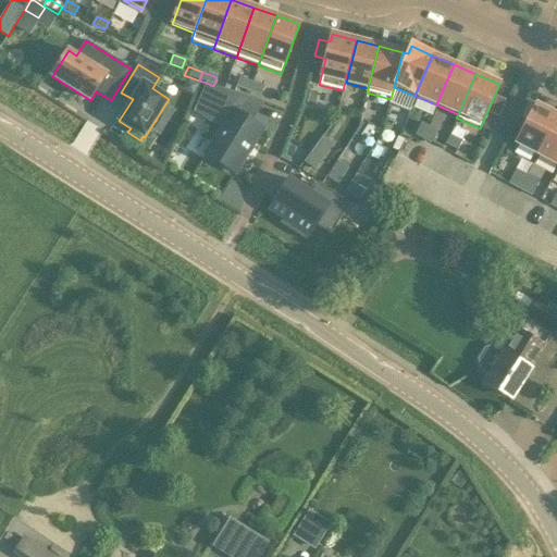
[(251,83),(238,77),(236,86),(249,90),(251,83)]
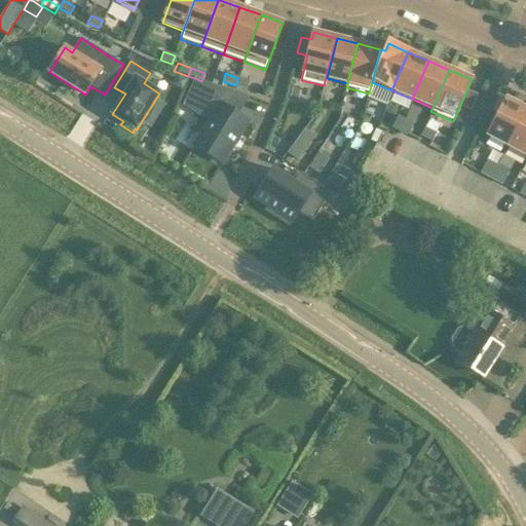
[(194,146),(222,163),(249,121),(237,115),(249,98),(201,81),(195,78),(183,107),(193,113),(200,103),(216,112),(194,146)]
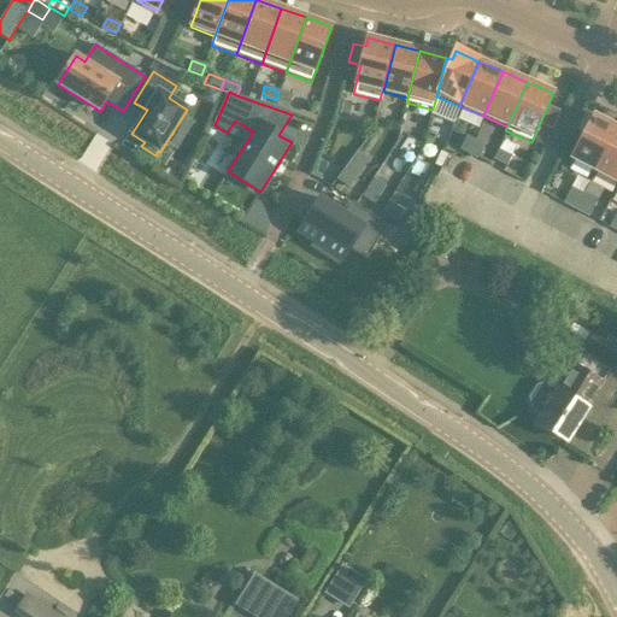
[(292,95),(278,92),(276,100),(289,105),(292,95)]
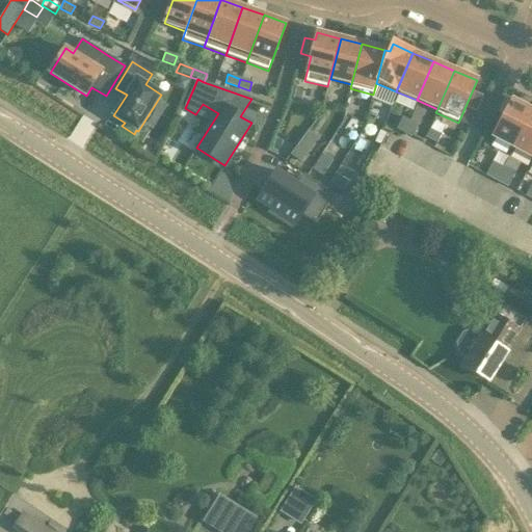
[(496,113),(504,117),(512,102),(504,98),(496,113)]
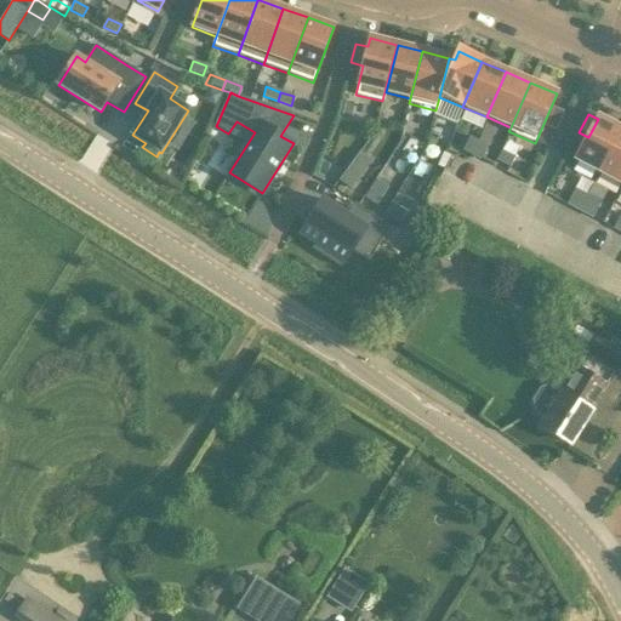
[(620,130),(620,129),(598,118),(598,119),(588,137),(576,160),(599,172),(620,130)]
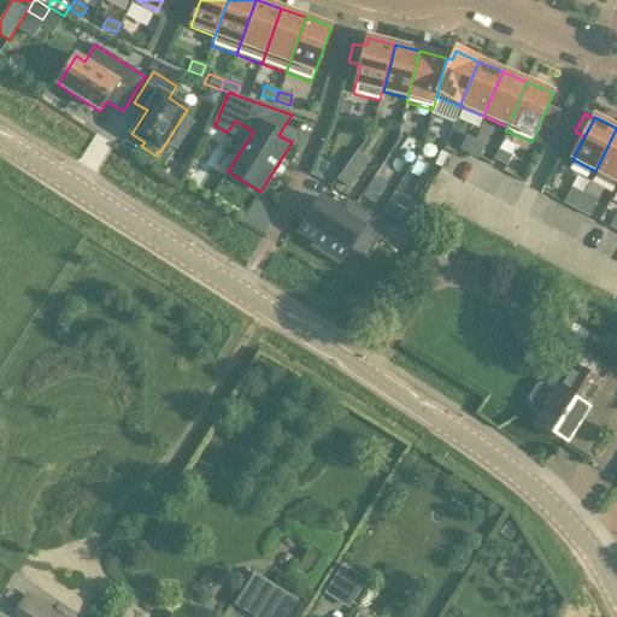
[(616,129),(595,171),(616,182),(616,129)]
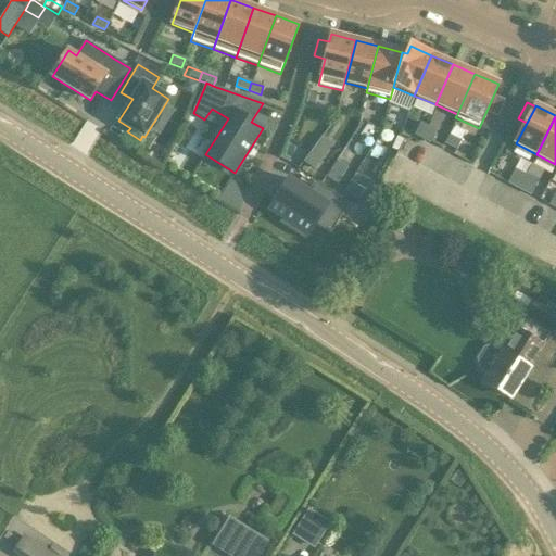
[(428,127),(420,123),(414,135),(422,139),(428,127)]
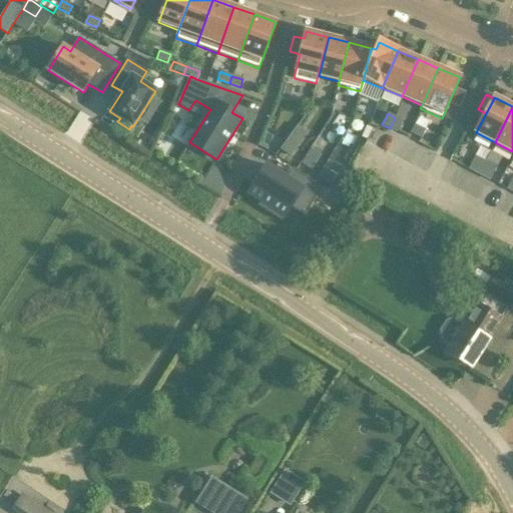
[(403,121),(395,117),(390,128),(397,132),(403,121)]
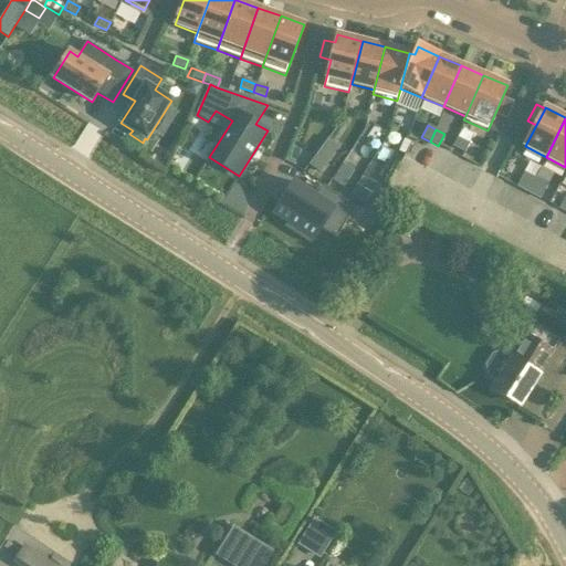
[(469,144),(457,138),(453,146),(464,153),(469,144)]
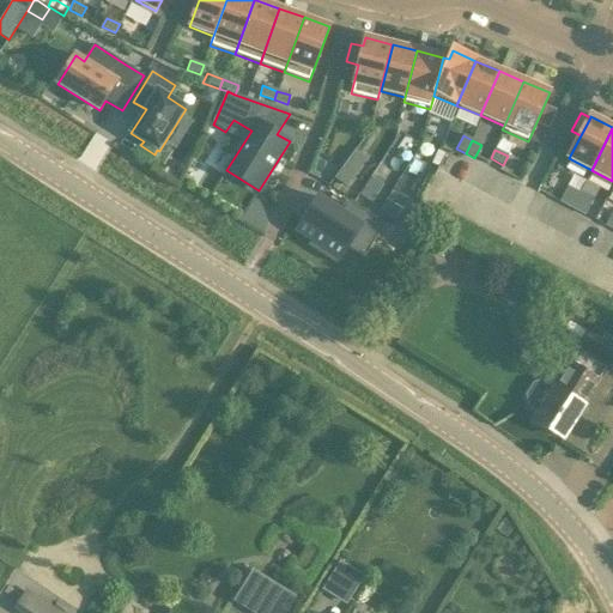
[(438,151),(432,164),(439,167),(445,155),(438,151)]
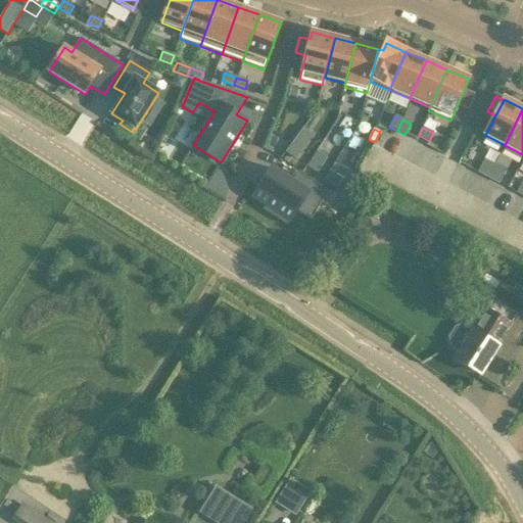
[(293,141),(285,151),(296,159),(303,148),(293,141)]
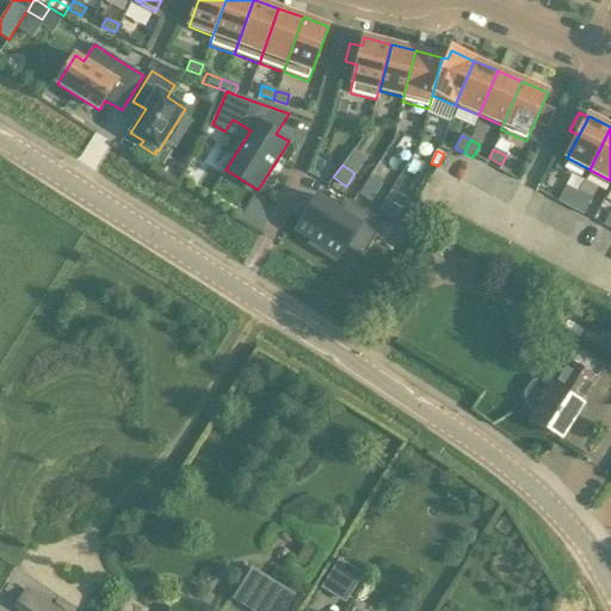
[(364,185),(358,195),(371,202),(376,193),(364,185)]
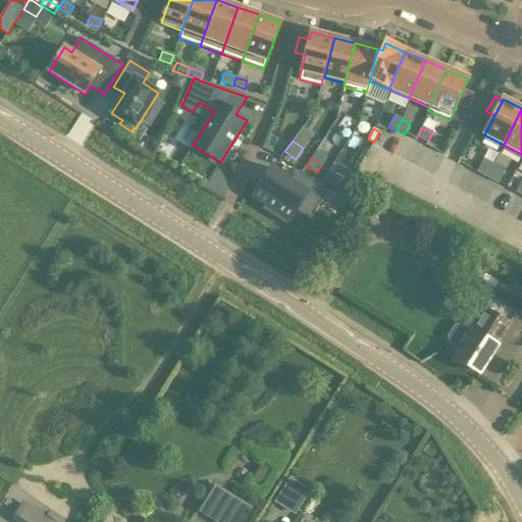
[(494,165),(483,159),(479,167),(490,172),(494,165)]
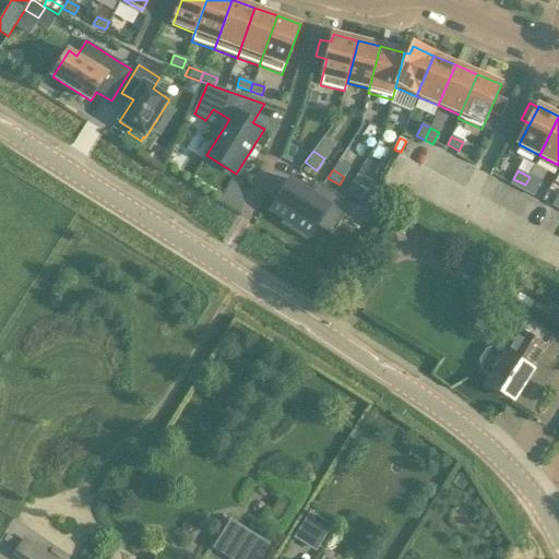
[(358,175),(347,191),(359,199),(369,182),(358,175)]
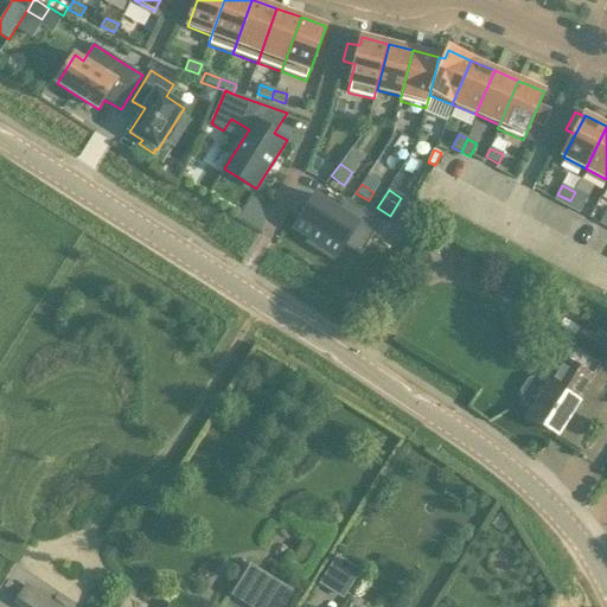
[(587,198),(575,192),(570,200),(582,208),(587,198)]
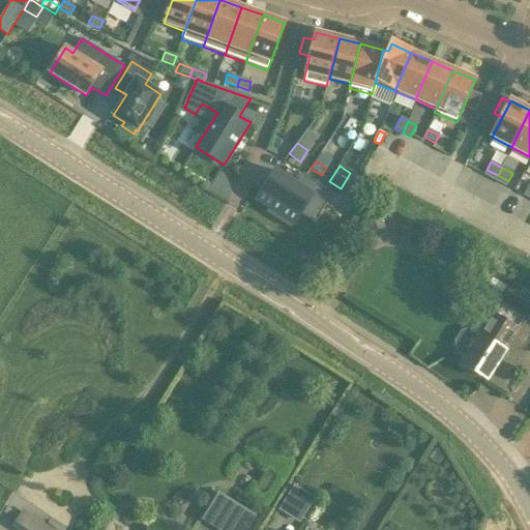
[(274,171),(257,199),(270,207),(266,213),(291,229),(294,224),(295,224),(301,214),(313,197),(326,206),(333,195),(302,174),(296,184),(274,171)]
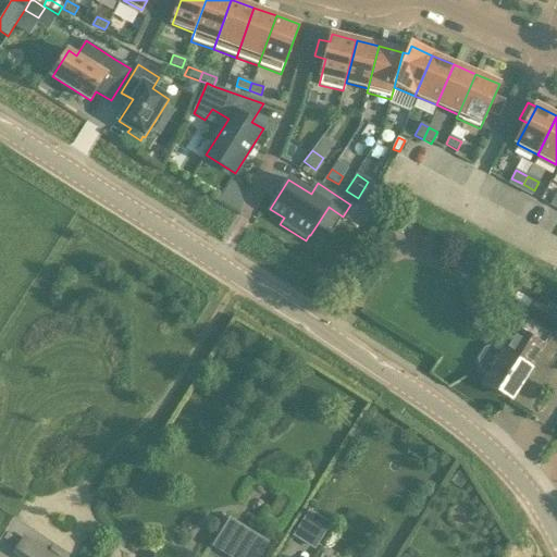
[(358,225),(366,212),(351,203),(350,205),(343,217),(358,225)]
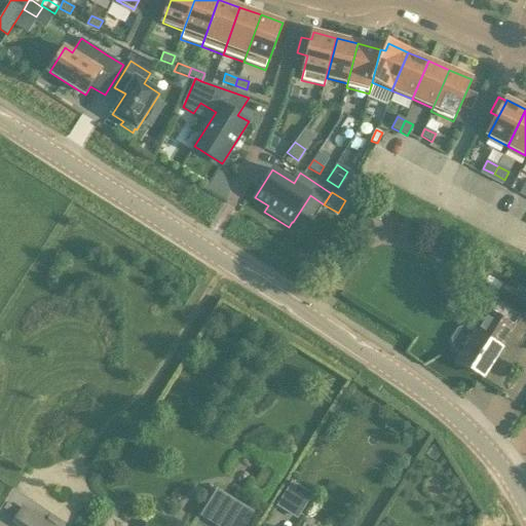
[(382,227),(376,203),(359,208),(365,231),(382,227)]
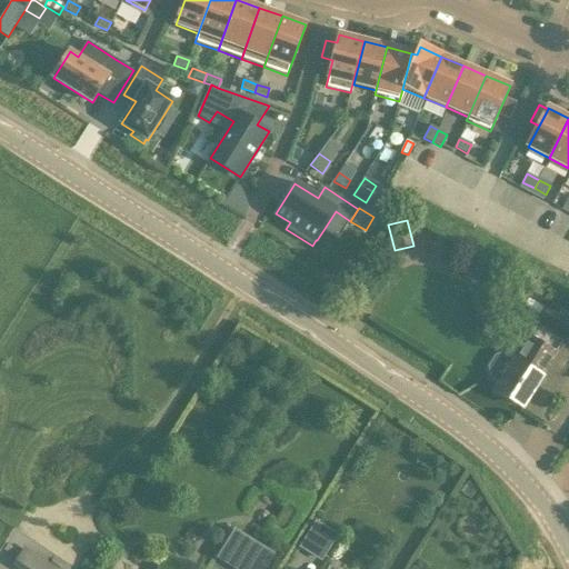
[(490,378),(500,385),(496,391),(521,407),(541,378),(533,373),(557,337),(568,343),(568,317),(550,305),(516,359),(506,353),(495,356),(488,367),(490,378)]
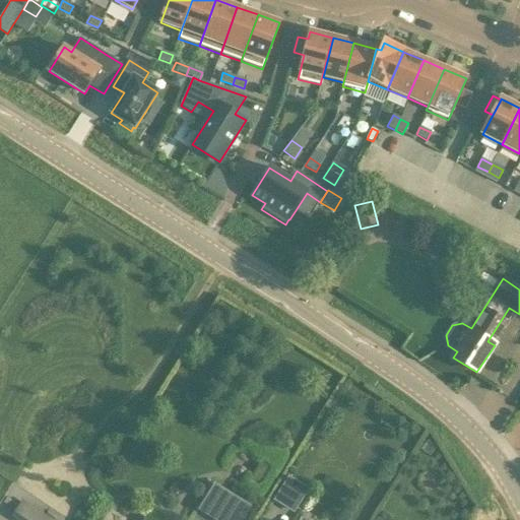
[(274,497),(291,508),(306,486),(288,475),(274,497)]
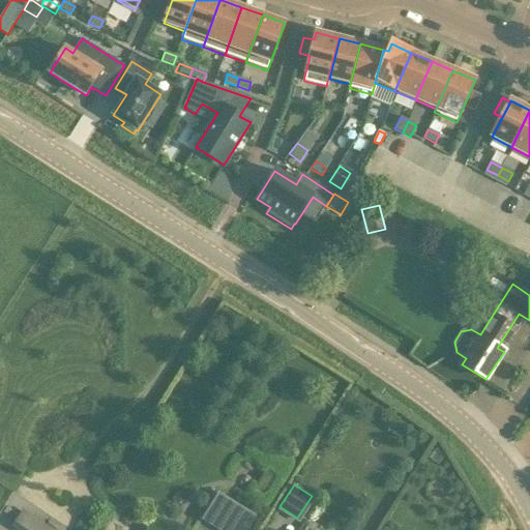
[(217,494),(202,518),(221,529),(244,529),(254,517),(217,494)]
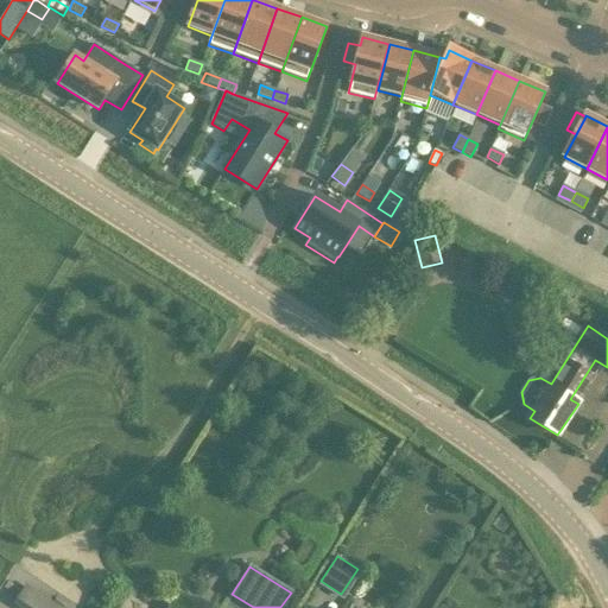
[(65,607),(25,583),(13,603),(20,607),(65,607)]
